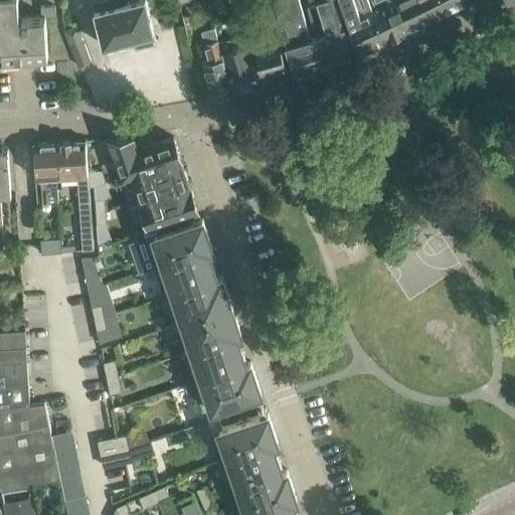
[(0,0),(0,42),(2,44),(3,59),(27,58),(26,55),(34,55),(34,57),(48,56),(45,15),(41,15),(22,16),(19,14),(18,0),(0,0)]
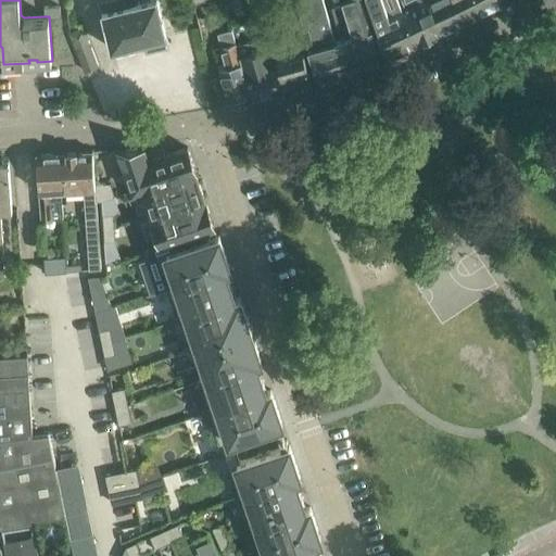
[(106,0),(100,2),(103,15),(111,49),(143,41),(146,52),(168,47),(156,0),(147,0),(138,2),(137,0),(106,0)]
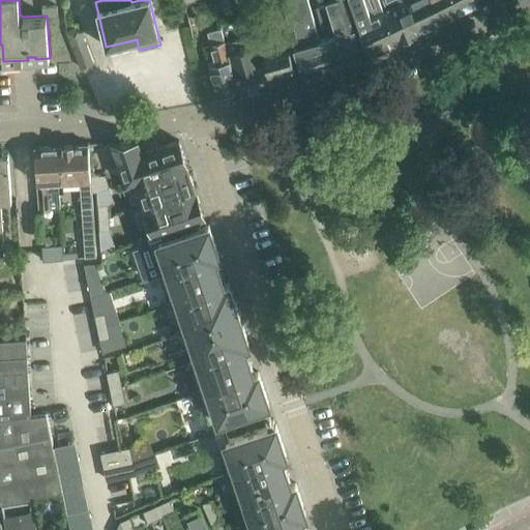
[(306,0),(283,0),(282,0),(290,29),(294,28),(297,40),(303,38),(304,47),(294,50),(301,77),(328,69),(319,40),(312,16),(306,0)]
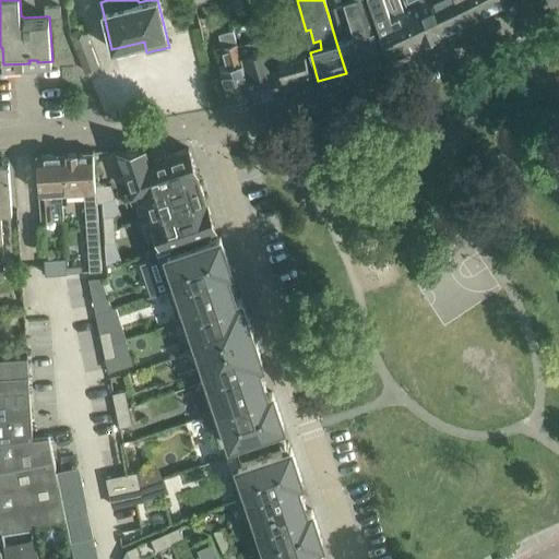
[(346,73),(365,68),(355,36),(345,4),(344,3),(333,8),(343,39),(337,42),(324,0),(323,0),(329,16),(336,43),(346,73)]
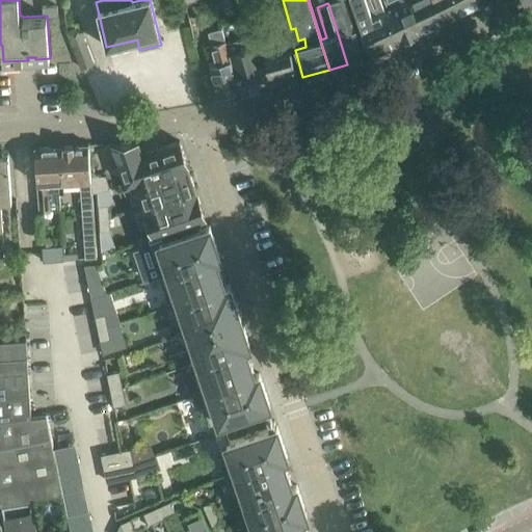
[(346,0),(335,0),(327,2),(327,3),(328,4),(338,34),(347,64),(366,58),(358,38),(354,26),(346,0)]
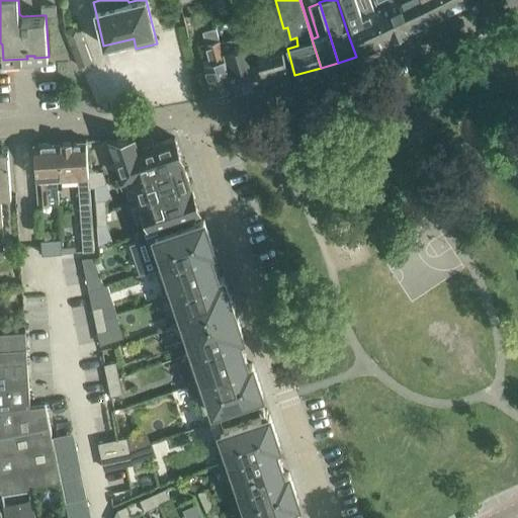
[(338,0),(347,24),(349,23),(359,55),(386,42),(390,40),(377,9),(373,11),(369,0),(338,0)]
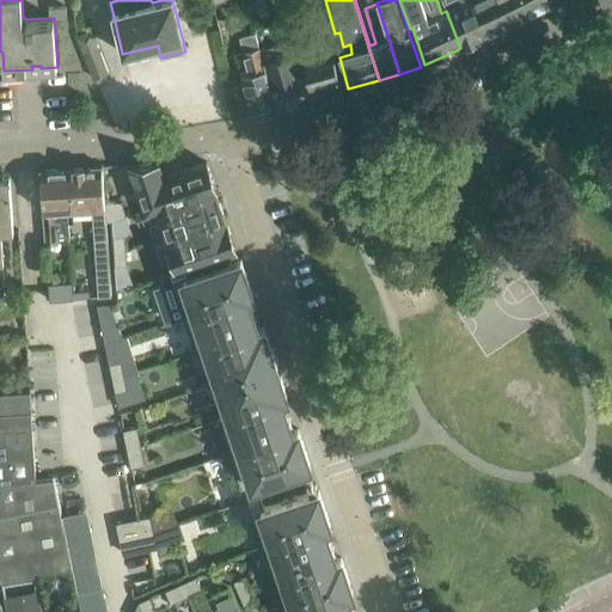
[(441,0),(446,11),(460,48),(488,35),(471,0),(441,0)]
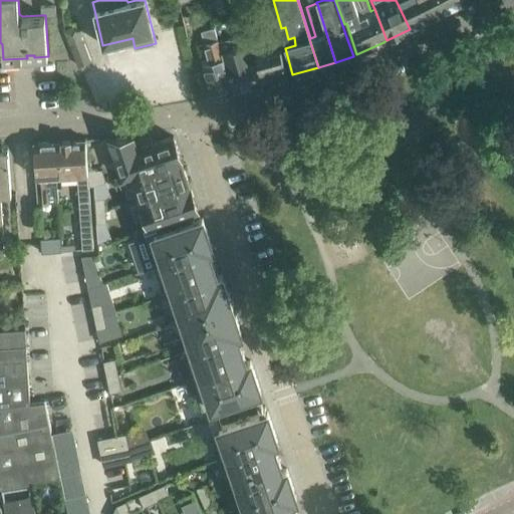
[(396,0),(410,29),(427,21),(419,0),(396,0)]
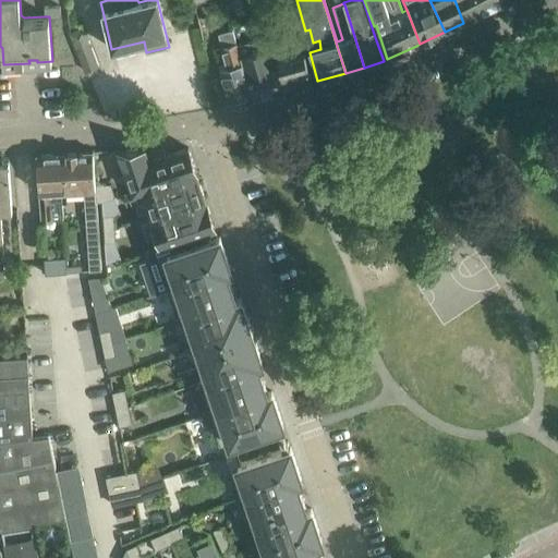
[(476,0),(455,0),(463,23),(483,14),(476,0)]
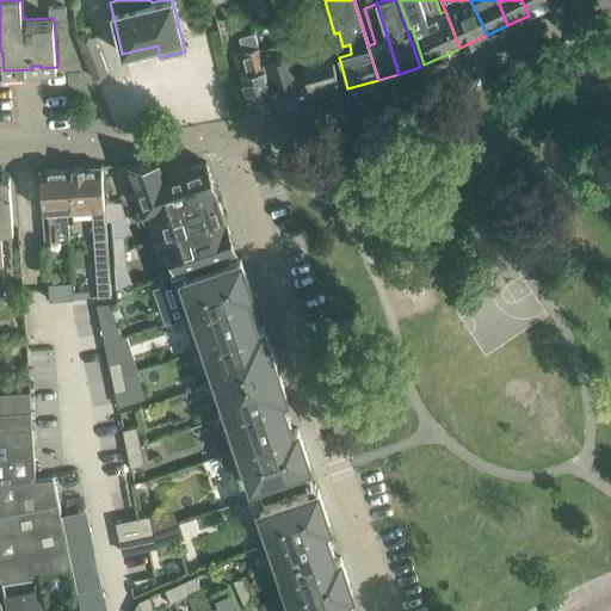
[(522,0),(529,16),(551,4),(549,0),(522,0)]
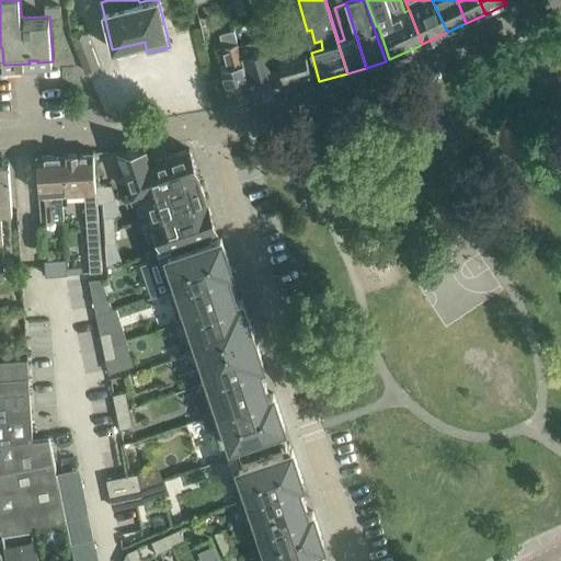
[(60,7),(52,7),(53,16),(61,15),(60,7)]
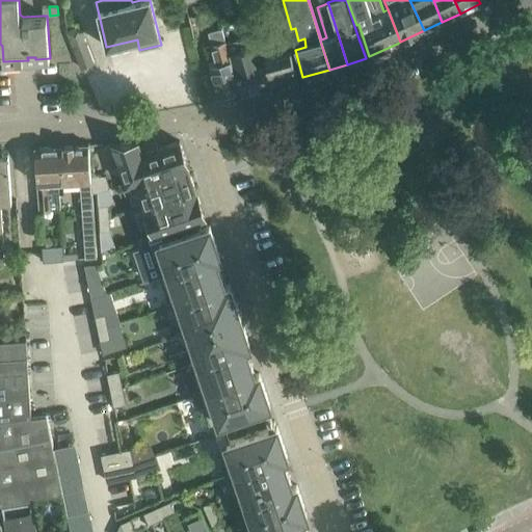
[(271,17),(254,22),(265,58),(272,86),(299,78),(293,58),(291,50),(288,51),(281,29),(275,31),(271,17)]
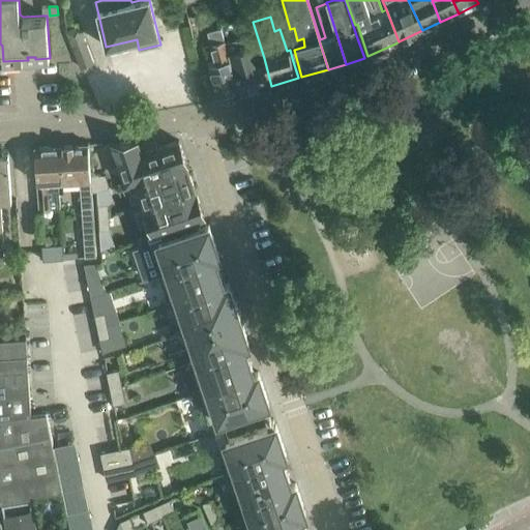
[(219,100),(238,95),(231,67),(219,28),(207,32),(216,65),(210,67),(219,100)]
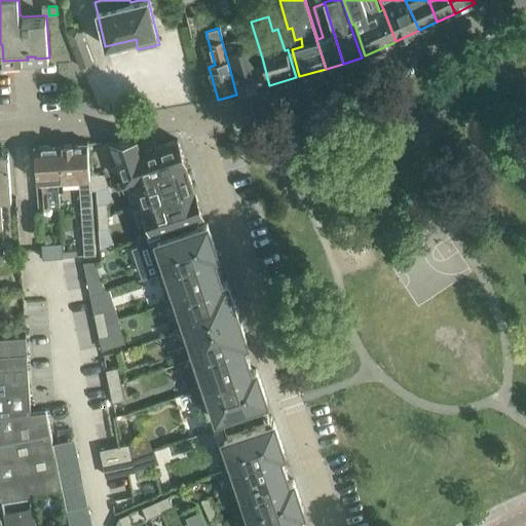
[(67,35),(80,68),(92,63),(80,30),(67,35)]
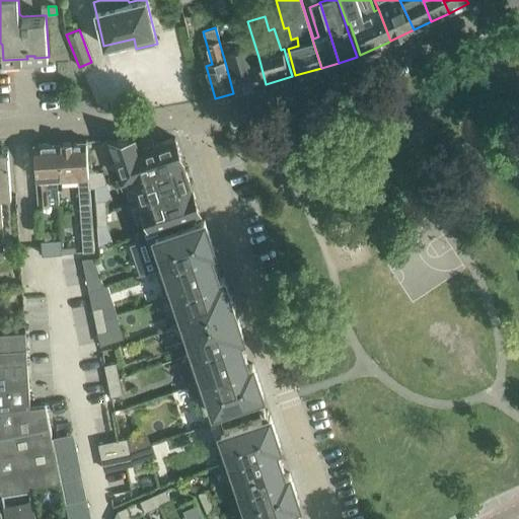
[(231,39),(219,43),(226,66),(233,93),(266,84),(258,57),(254,58),(246,33),(231,39)]
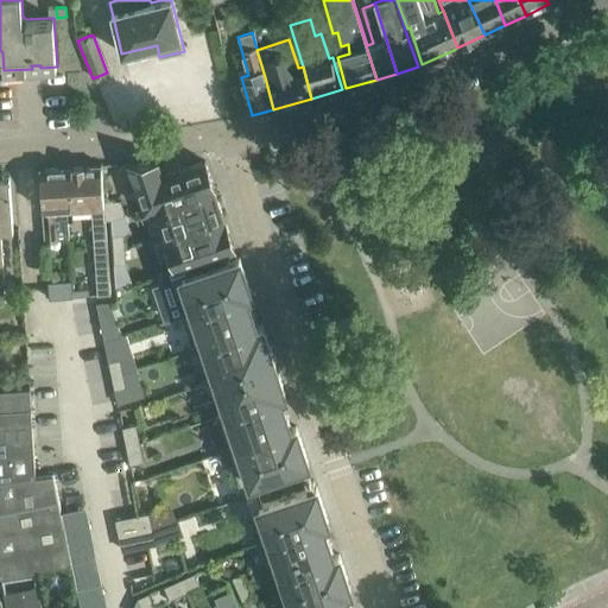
[(130,164),(145,208),(213,185),(206,160),(179,170),(177,160),(159,166),(158,163),(158,162),(130,164)]
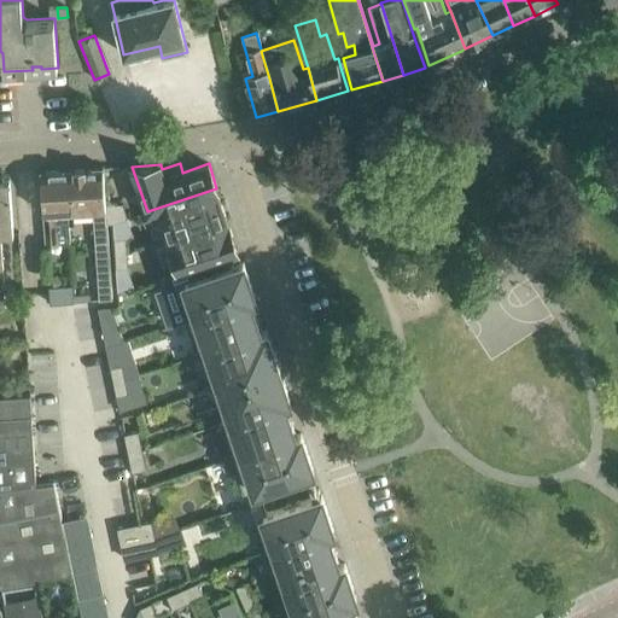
[(103,168),(64,170),(66,215),(70,215),(70,216),(92,214),(93,221),(98,299),(111,298),(103,168)]
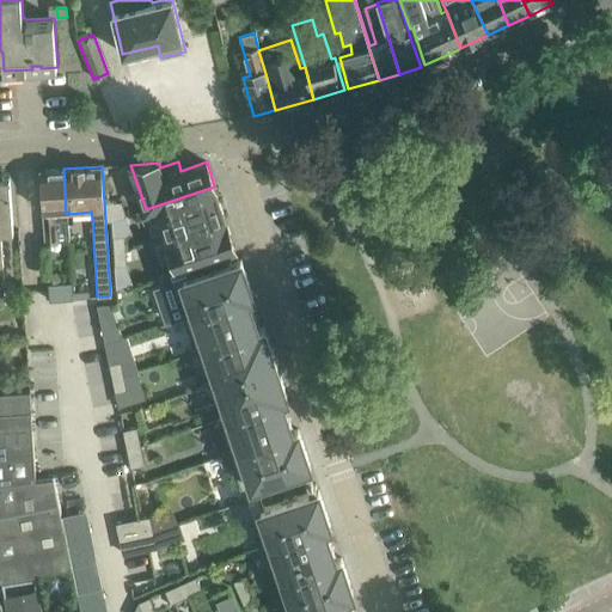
[(40,170),(41,194),(44,244),(57,243),(56,220),(67,220),(63,169),(40,170)]
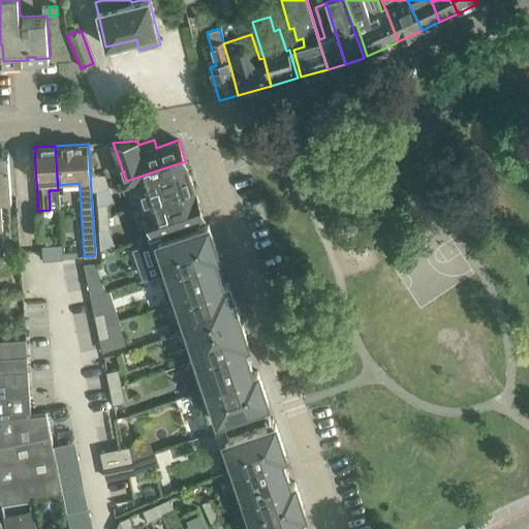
[(0,262),(4,262),(0,209),(0,203),(11,203),(8,155),(0,155),(0,262)]
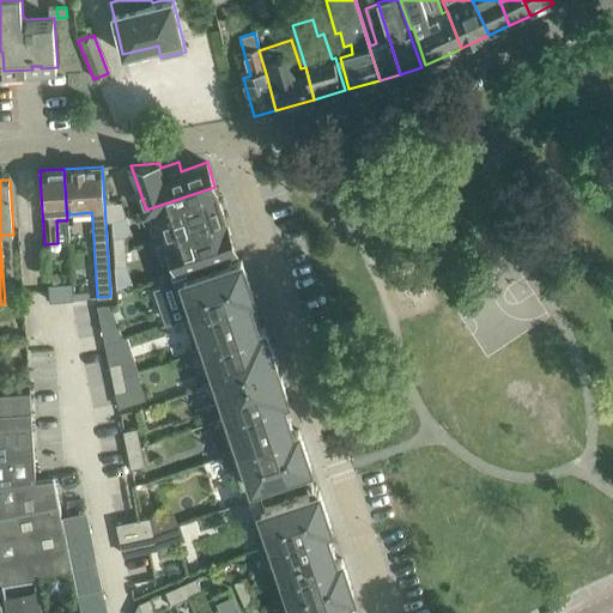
[(146,210),(146,211),(158,207),(168,236),(224,217),(214,188),(216,188),(214,187),(146,210)]
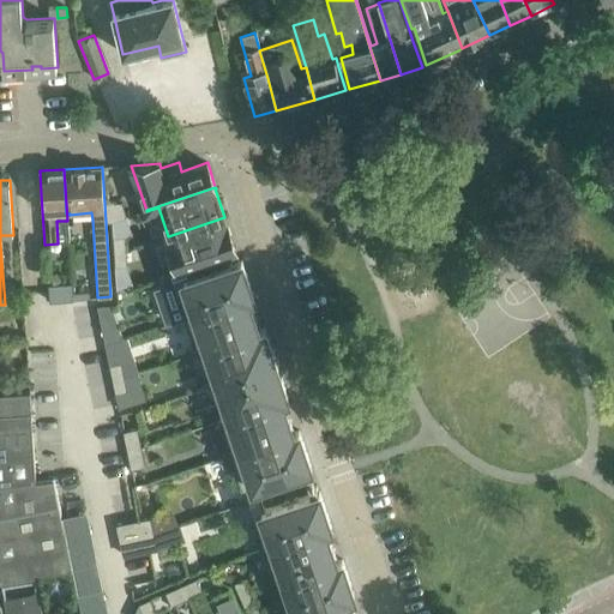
[(121,202),(106,203),(107,222),(113,222),(127,217),(121,202)]
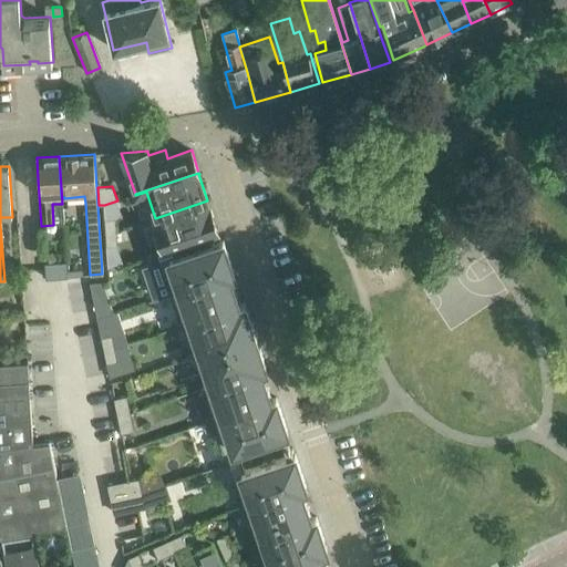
[(207,200),(155,218),(155,220),(164,248),(218,230),(209,206),(207,200)]
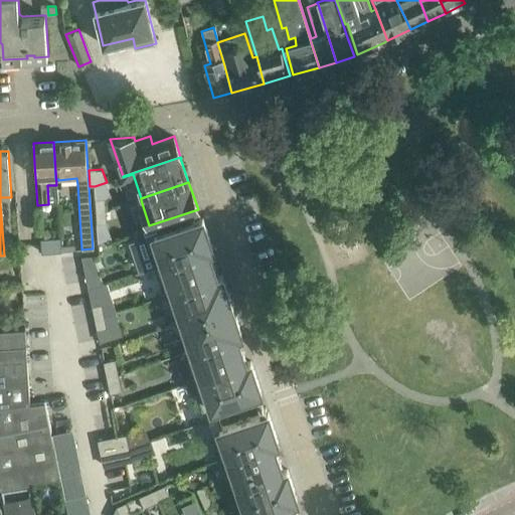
[(95,199),(96,211),(105,210),(106,210),(105,198),(95,199)]
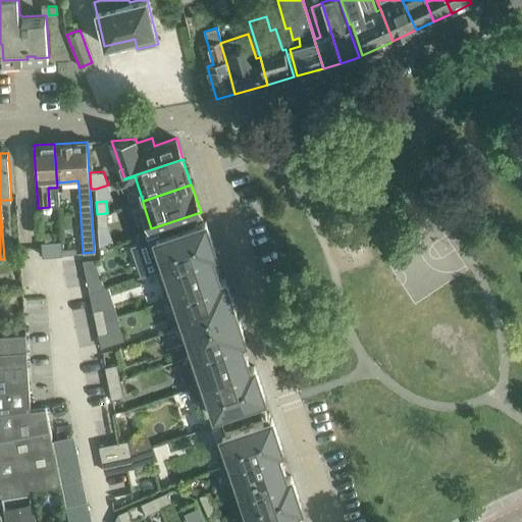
[(97,214),(98,226),(108,225),(107,213),(106,213),(97,214)]
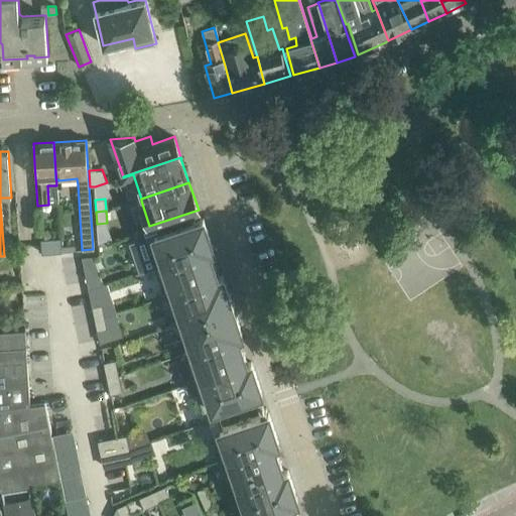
[(203,219),(145,238),(155,267),(213,248),(203,219)]
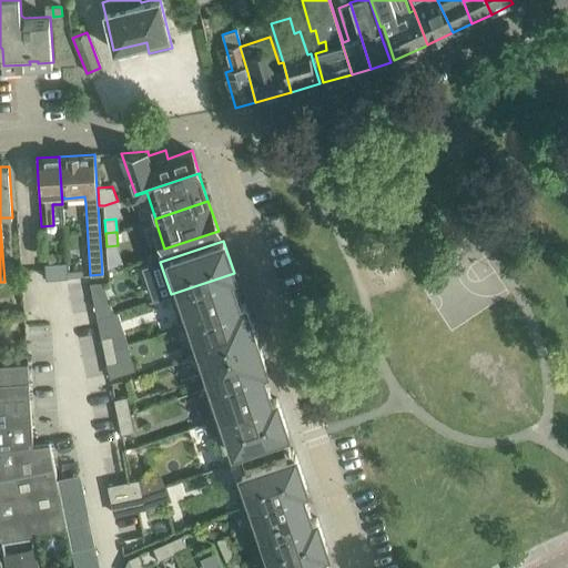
[(234,273),(171,294),(181,326),(245,304),(240,305),(230,275),(234,273)]
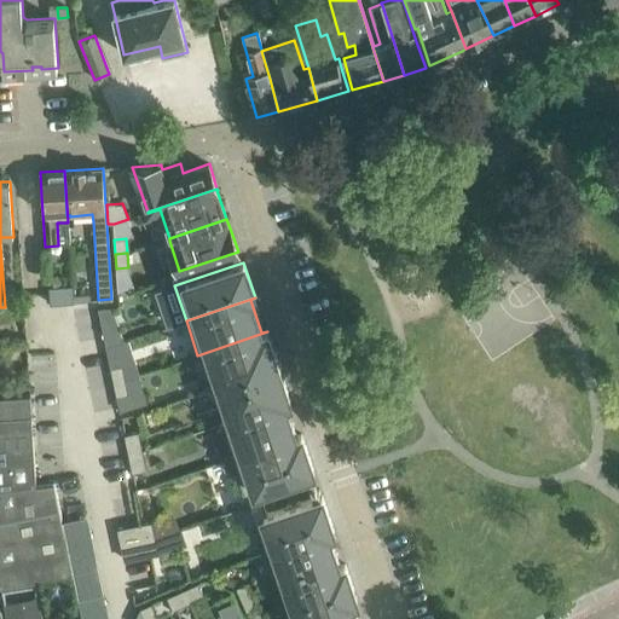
[(98,308),(106,346),(123,341),(113,307),(98,308)]
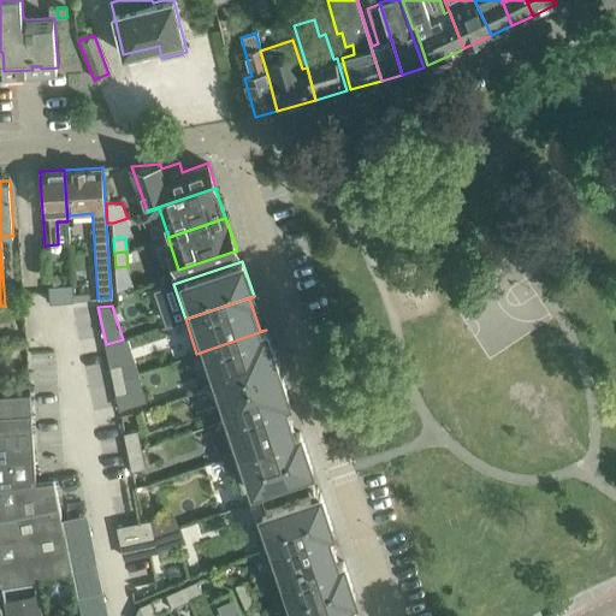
[(266,330),(196,354),(197,354),(202,353),(214,385),(278,363),(274,350),(273,351),(266,330)]
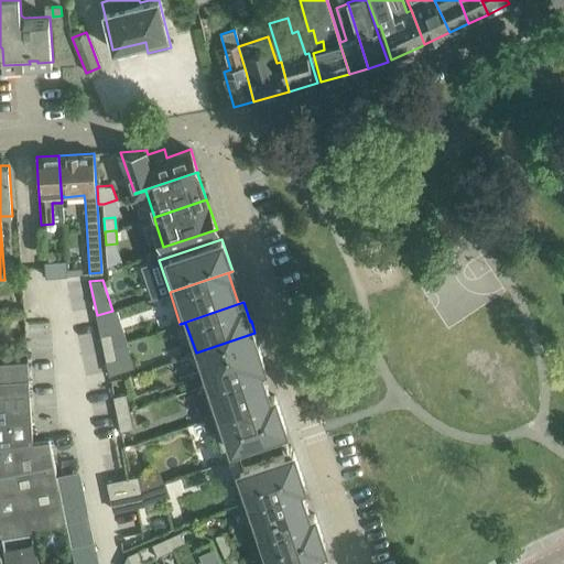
[(112,311),(97,315),(100,335),(104,348),(114,346),(126,342),(116,310),(112,311)]
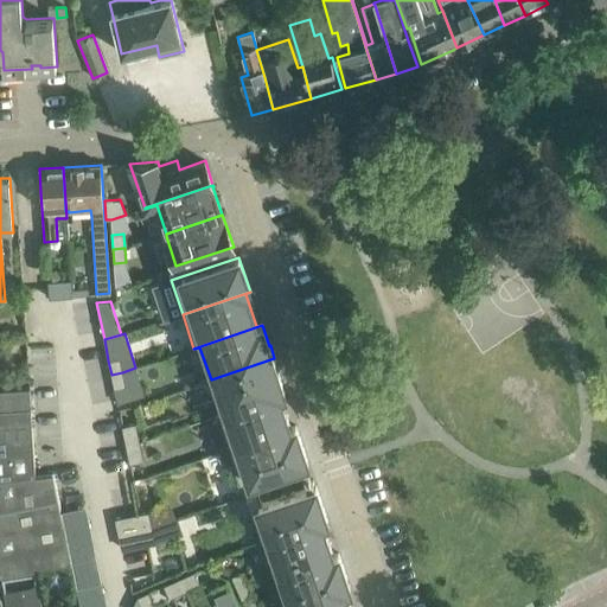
[(274,358),(211,379),(222,413),(216,415),(285,393),(278,372),(279,371),(274,358)]
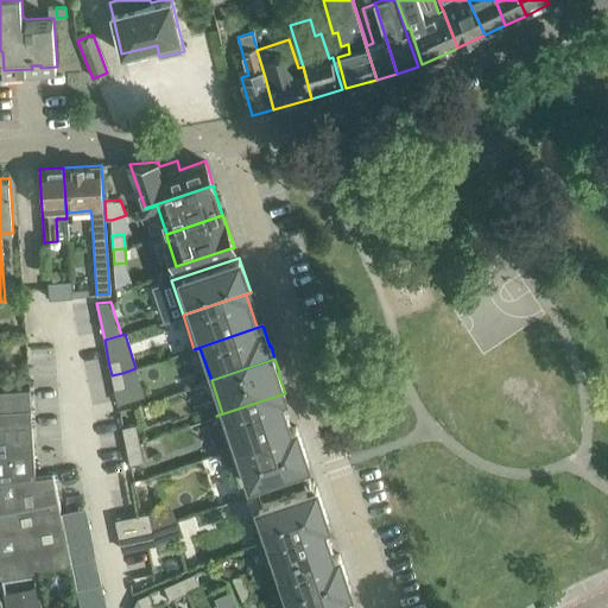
[(112,375),(114,390),(126,387),(122,373),(112,375)]
